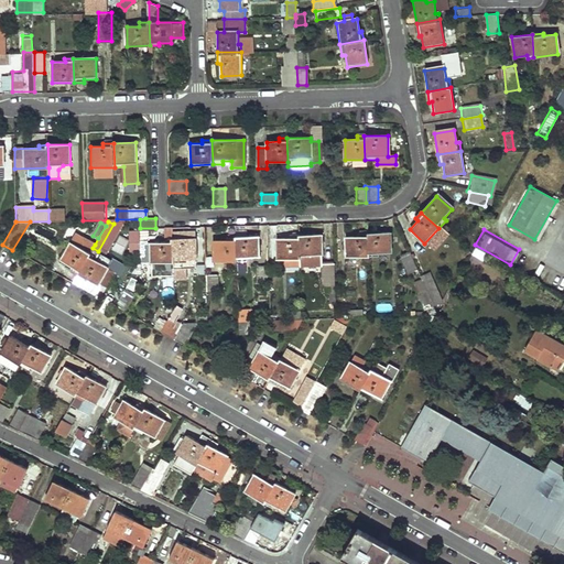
[(389,234),(366,235),(367,259),(378,259),(377,256),(389,256),(389,234)]
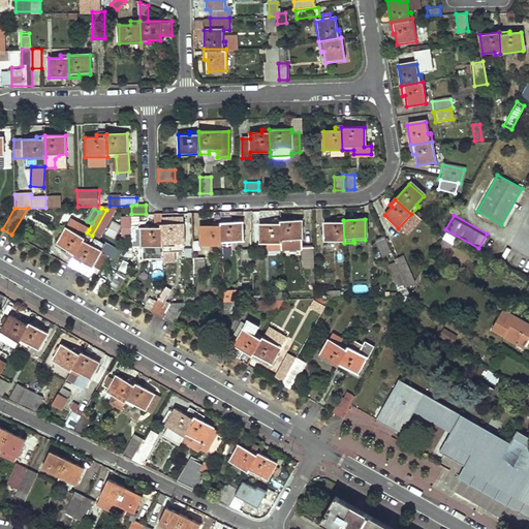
[(343,220),(336,220),(336,223),(324,223),(324,243),(344,243),(343,220)]
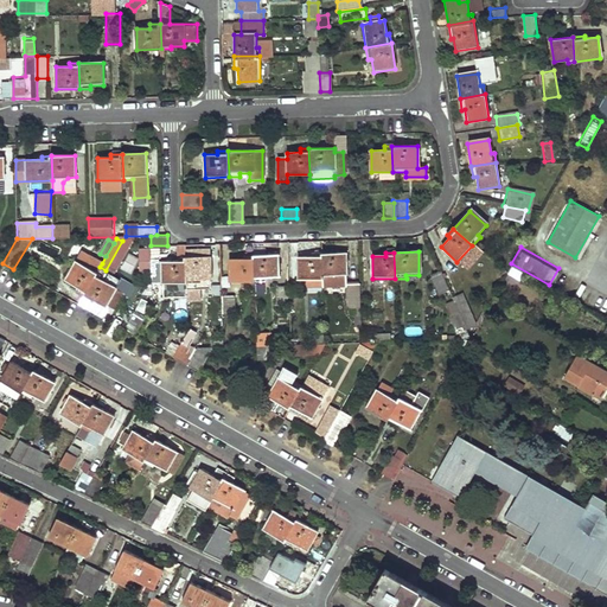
[(346,308),(359,308),(359,285),(346,285),(345,254),(320,255),(320,287),(346,287),(346,308)]
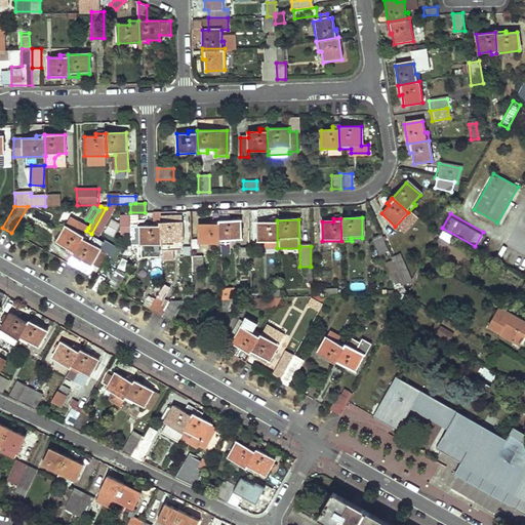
[(265,249),(277,248),(277,220),(269,220),(269,223),(257,224),(257,243),(265,243),(265,249)]
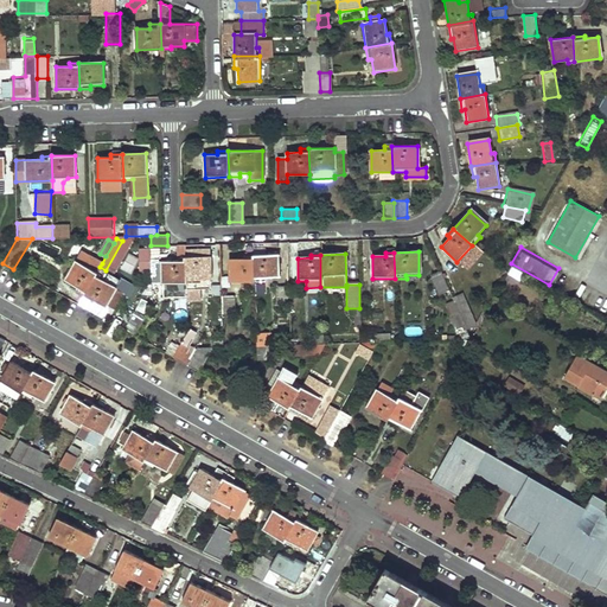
[(254,282),(254,256),(243,256),(243,260),(230,261),(231,282),(254,282)]
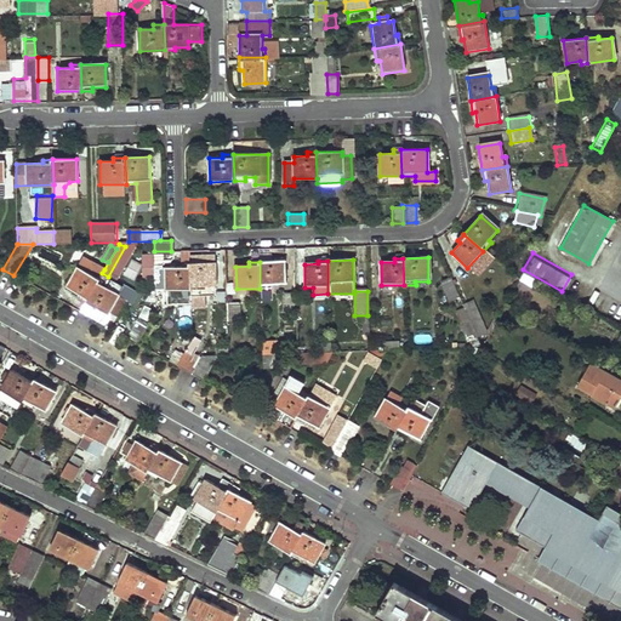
[(283,262),(260,262),(260,289),(271,289),(271,285),(284,285),(283,262)]
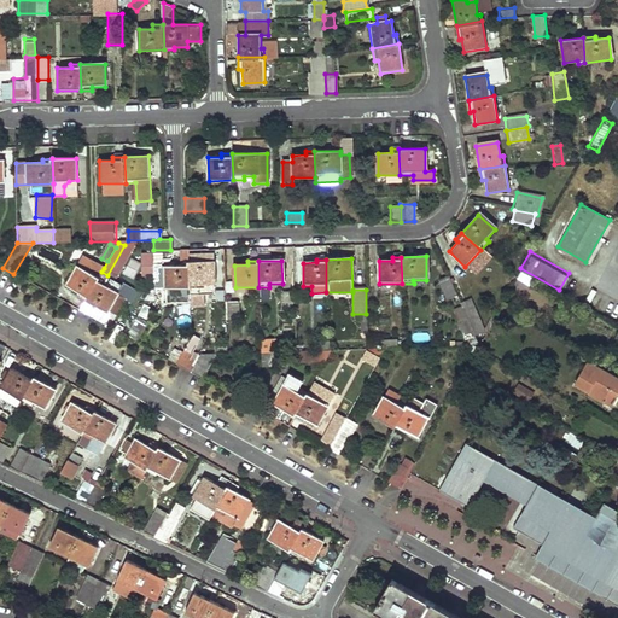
[(101,272),(104,268),(92,262),(87,270),(79,266),(66,286),(79,293),(77,296),(86,301),(99,278),(101,272)]
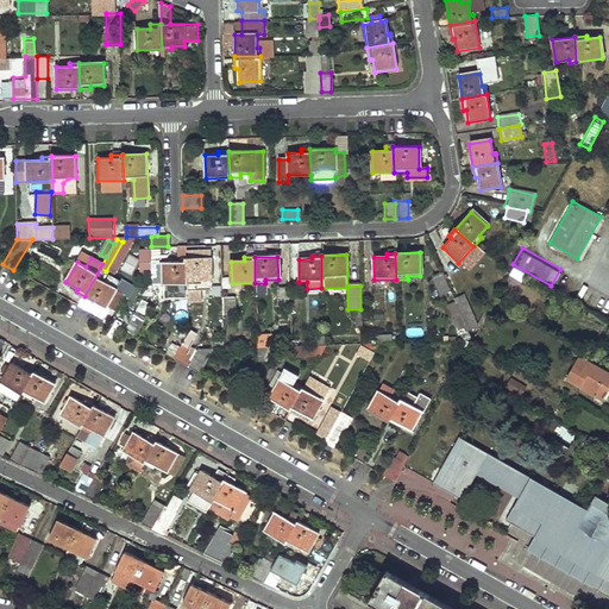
[(174,297),(187,297),(187,292),(186,259),(175,259),(175,263),(163,263),(163,286),(174,286),(174,297)]
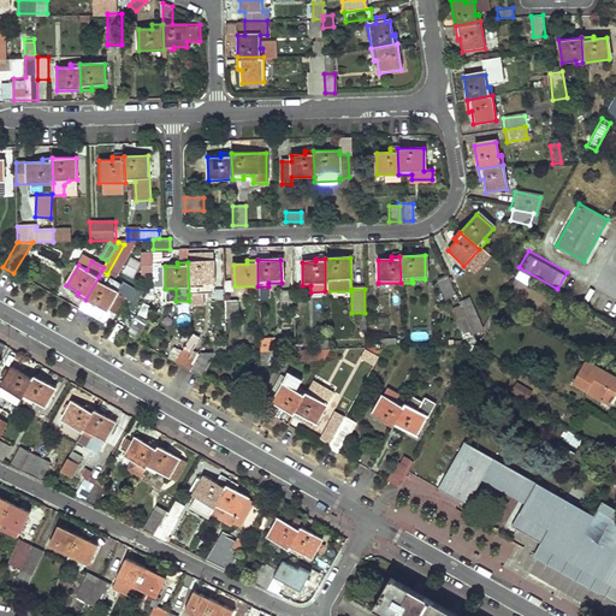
[(188,262),(189,295),(209,295),(208,262),(188,262)]
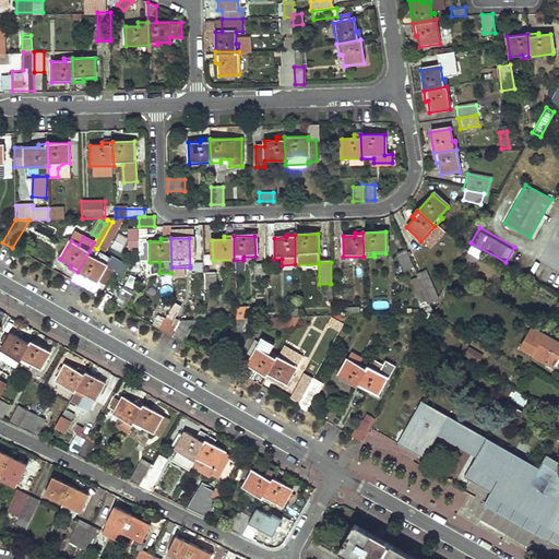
[(393,254),(401,272),(411,269),(403,250),(393,254)]
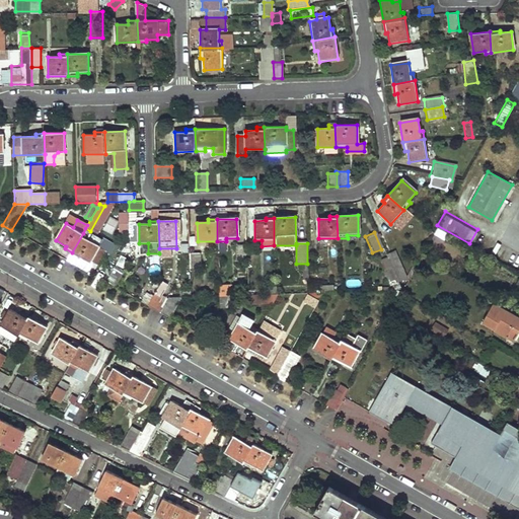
[(90,237),(83,233),(72,252),(89,263),(89,262),(98,266),(105,251),(98,247),(99,245),(89,239),(90,237)]
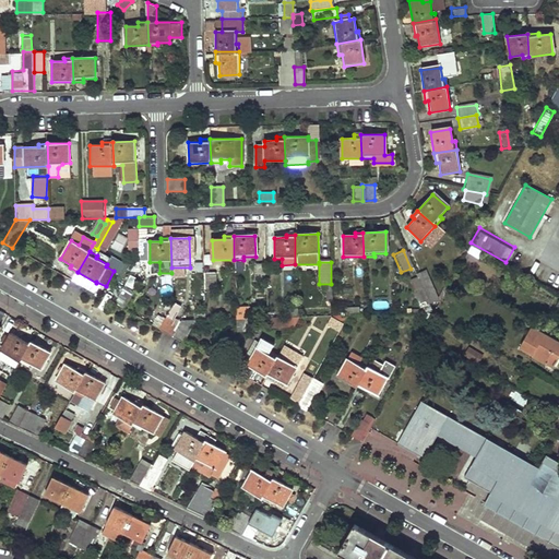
[(265,262),(254,262),(254,280),(265,280),(265,262)]
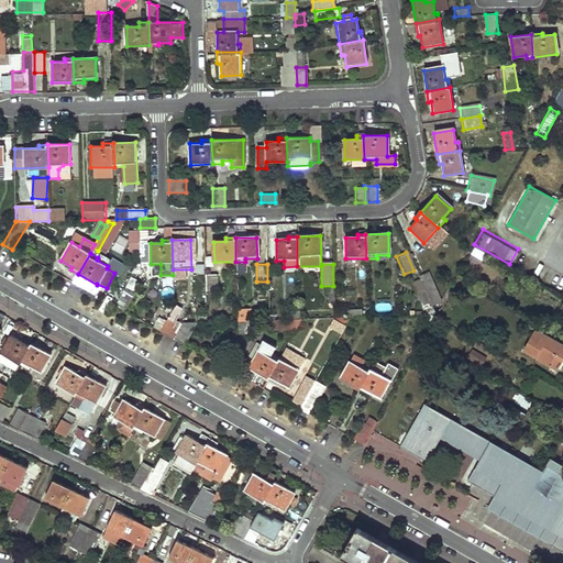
[(423,293),(429,306),(438,301),(426,272),(416,276),(423,293)]
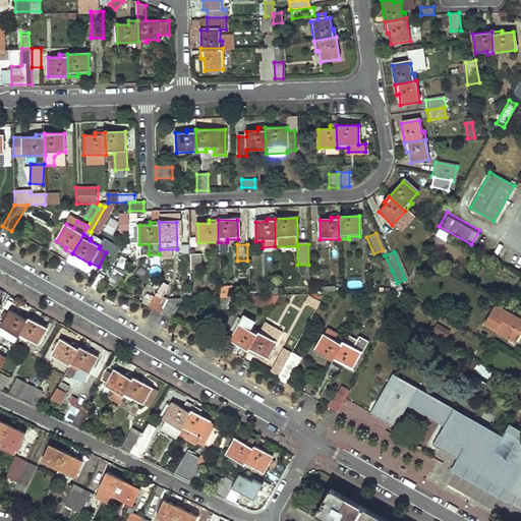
[(198,254),(189,254),(189,269),(199,269),(198,254)]
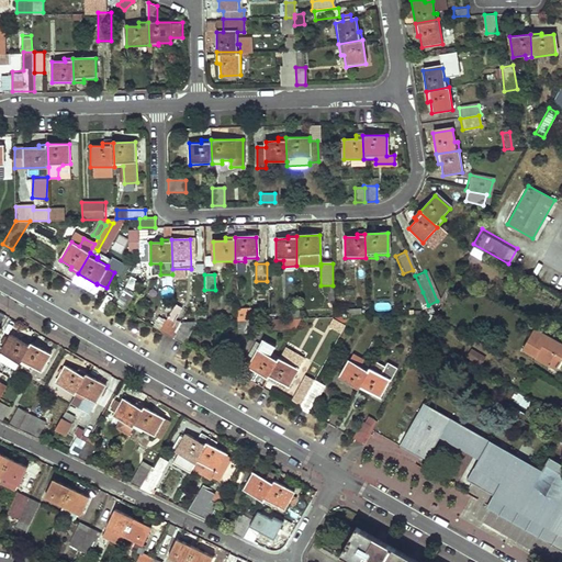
[(124,284),(113,305),(124,312),(135,291),(124,284)]
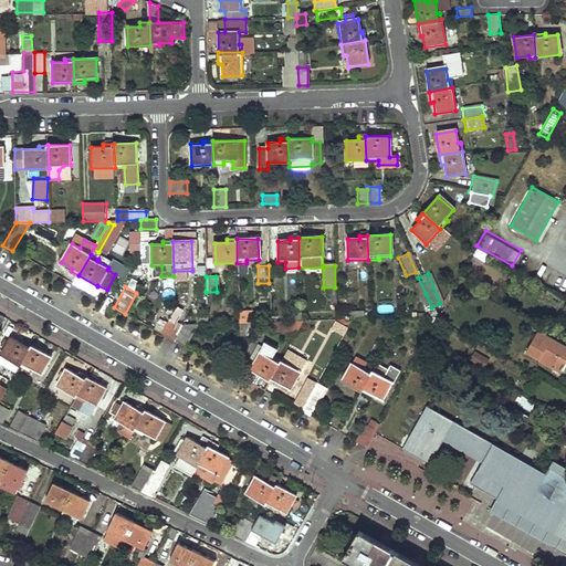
[(431,307),(426,294),(417,297),(423,312),(431,307)]
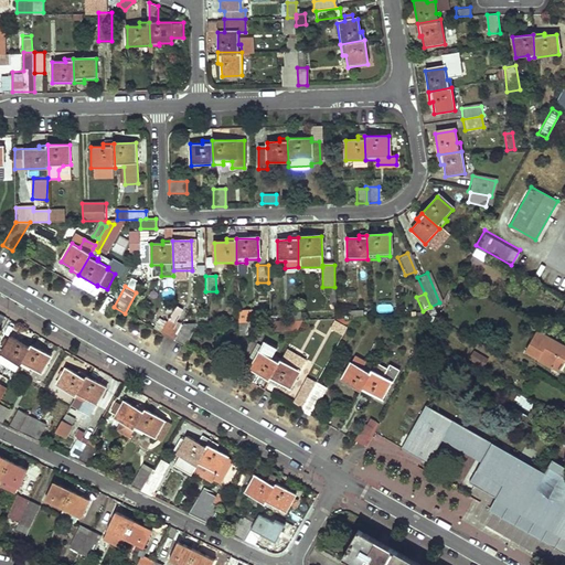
[(173,340),(182,323),(169,316),(159,332),(173,340)]
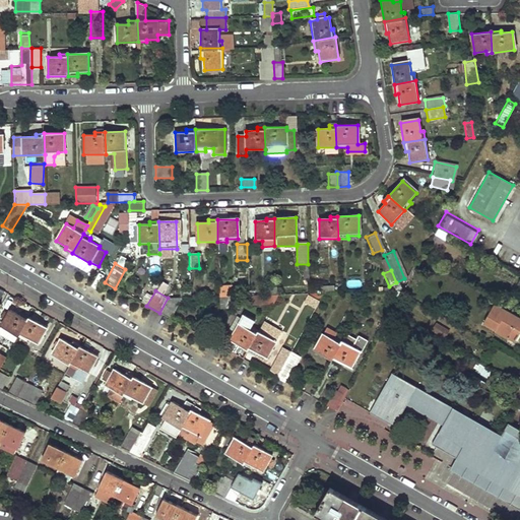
[(302,299),(311,304),(314,299),(305,294),(302,299)]
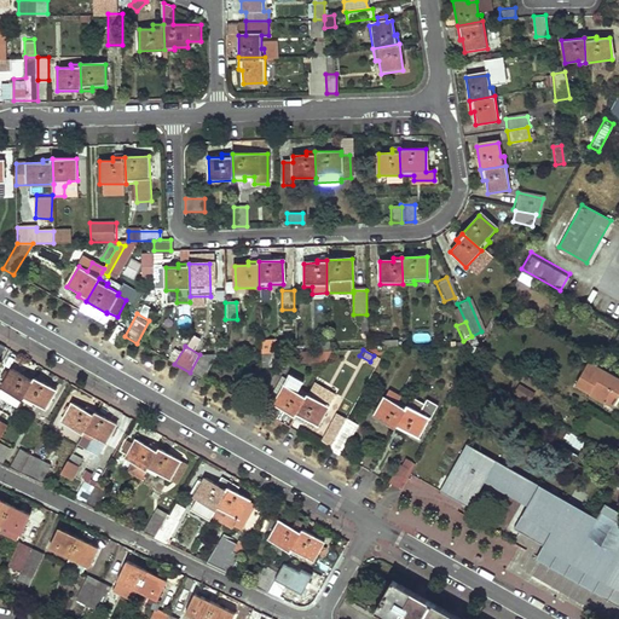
[(190,372),(201,379),(218,353),(201,352),(200,354),(190,372)]
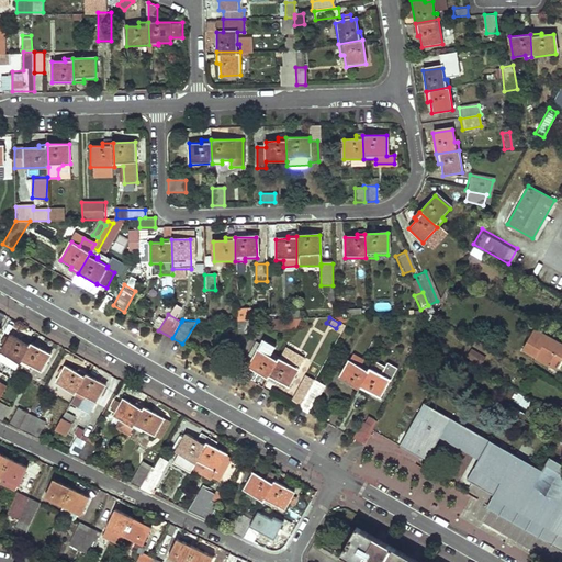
[(561,343),(534,328),(523,347),(536,353),(535,357),(549,364),(551,362),(558,367),(561,358),(561,343)]
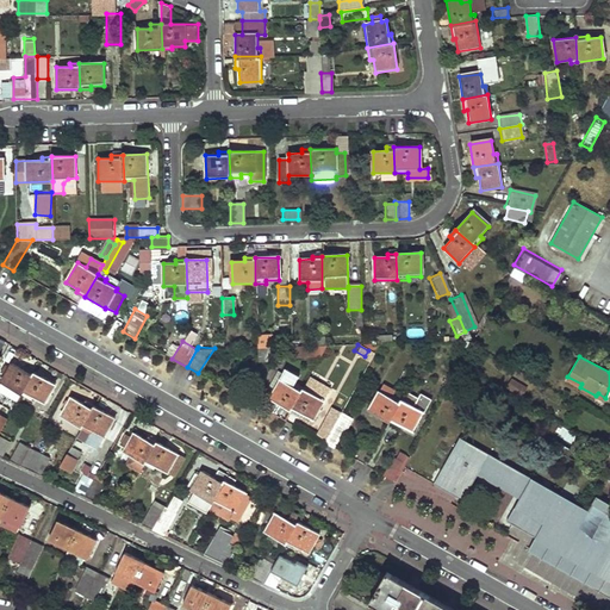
[(12,363),(1,383),(22,394),(35,372),(25,367),(24,369),(12,363)]
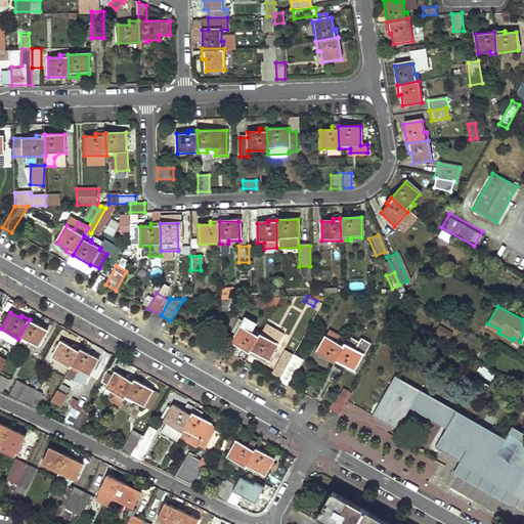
[(248,351),(258,332),(252,328),(255,321),(246,315),(239,326),(234,323),(227,338),(231,340),(230,341),(248,351)]
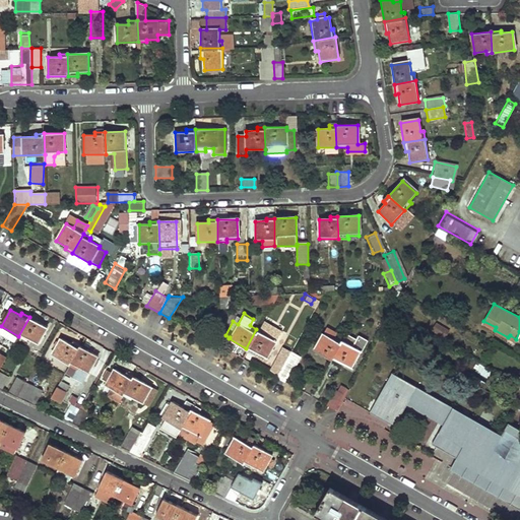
[(29,317),(18,336),(26,340),(27,338),(38,344),(47,327),(29,317)]
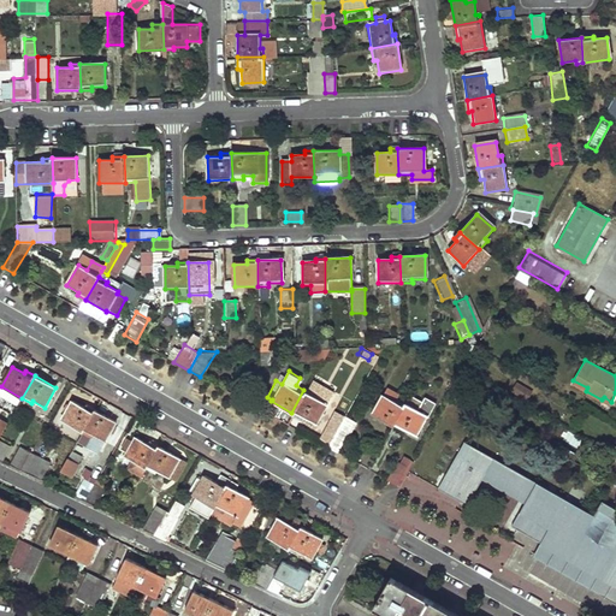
[(303,390),(291,413),(301,418),(302,415),(315,422),(326,402),(303,390)]
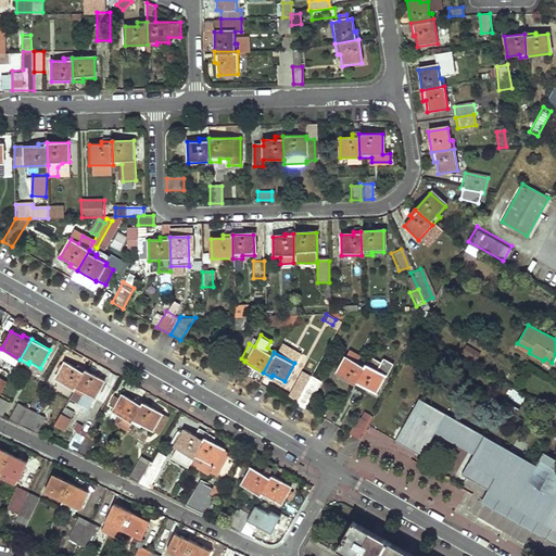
[(379,362),(366,354),(363,361),(351,381),(362,388),(364,384),(375,390),(383,374),(386,375),(393,363),(382,356),(379,362)]
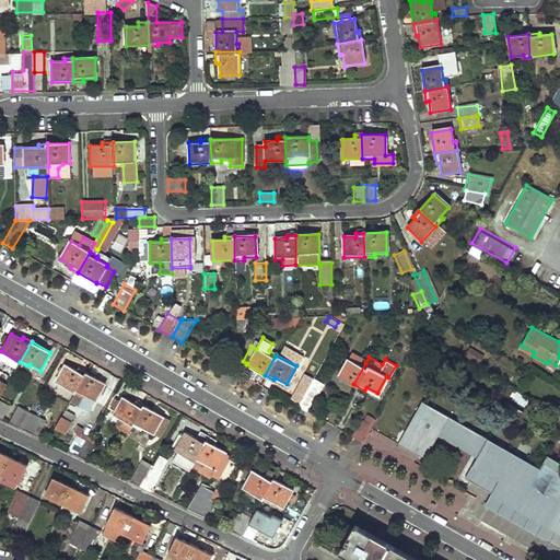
[(359,364),(347,358),(337,375),(353,384),(365,363),(361,360),(359,364)]
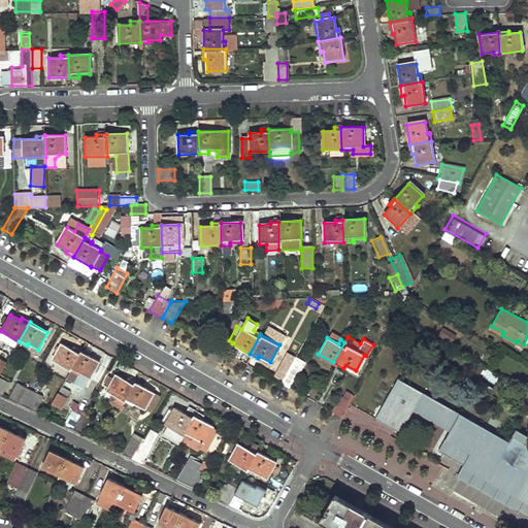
[(62,343),(52,361),(70,370),(81,351),(73,347),(72,350),(62,343)]
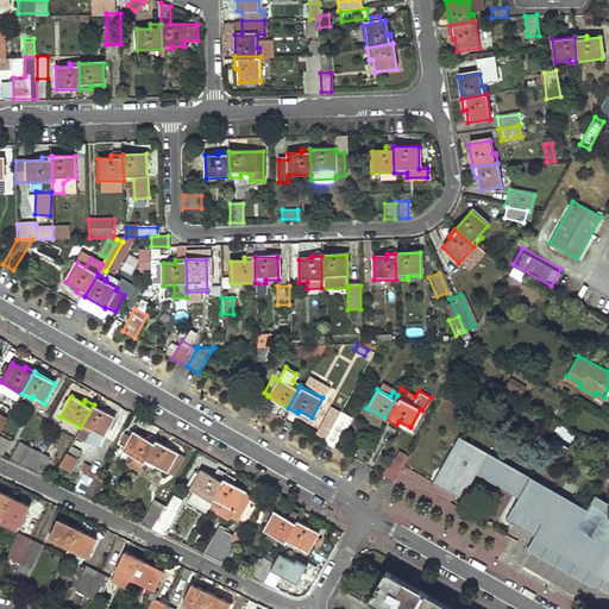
[(115,418),(94,405),(81,427),(90,433),(92,431),(104,437),(115,418)]
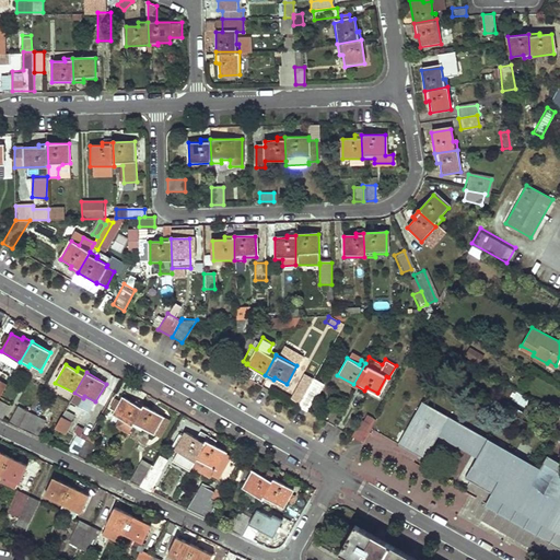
[(321,382),(312,377),(295,406),(305,411),(321,382)]
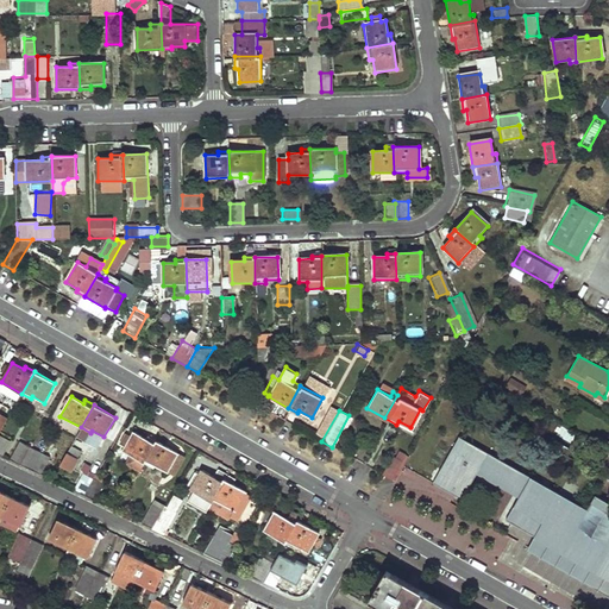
[(573,443),(577,434),(560,426),(557,434),(573,443)]
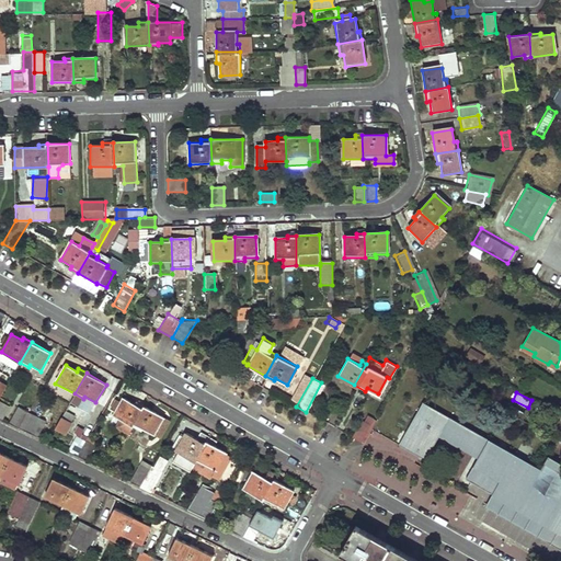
[(134,426),(145,407),(136,401),(135,404),(124,398),(114,415),(121,419),(116,426),(129,434),(134,426)]
